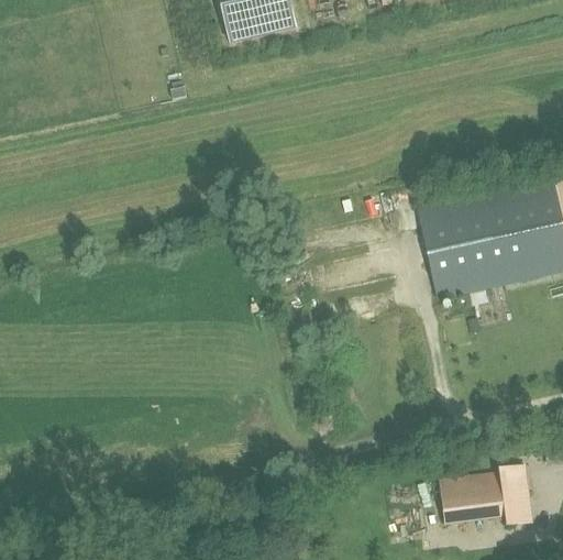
[(219,0),(229,42),(252,36),(243,0),(219,0)]
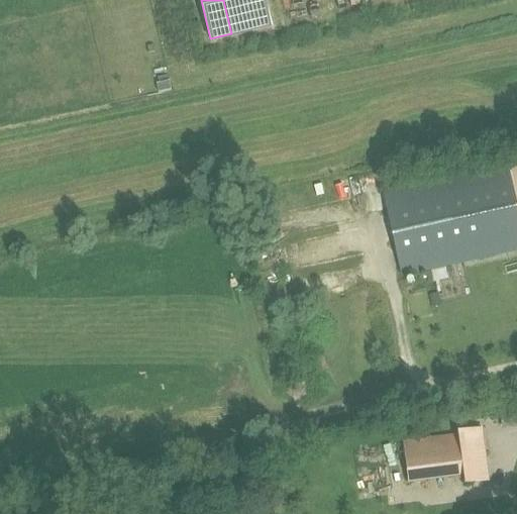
[(171,87),(169,78),(156,81),(158,90),(171,87)]
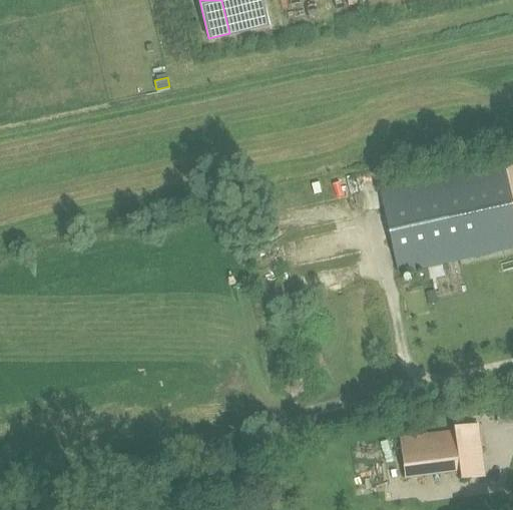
[(512,202),(504,159),(380,187),(398,273),(512,246),(512,202)]
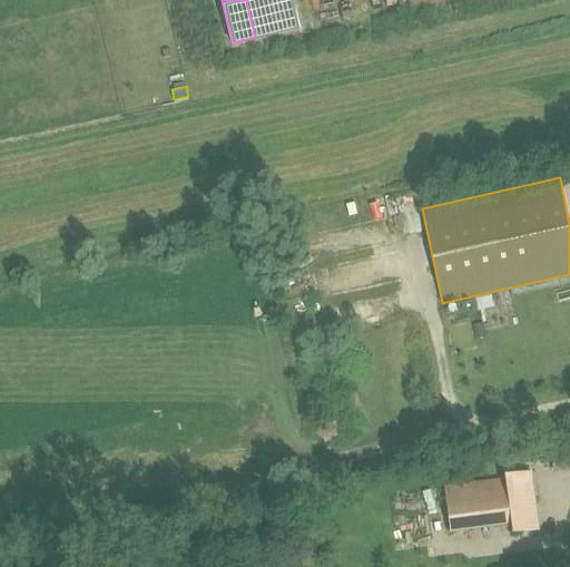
[(363,208),(353,217),(371,235),(380,226),(363,208)]
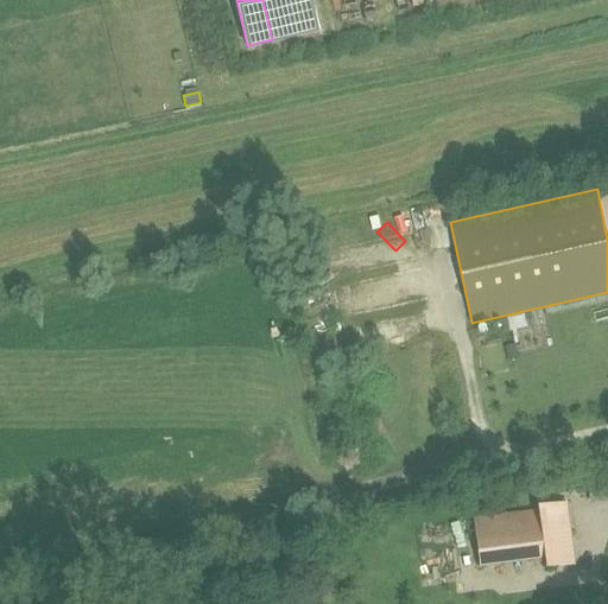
[(538,513),(542,536),(570,533),(565,501),(537,504),(538,513)]
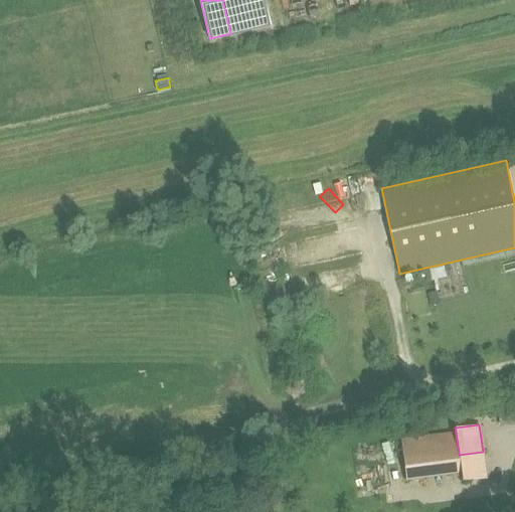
[(406,478),(461,471),(456,435),(401,443),(406,478)]
